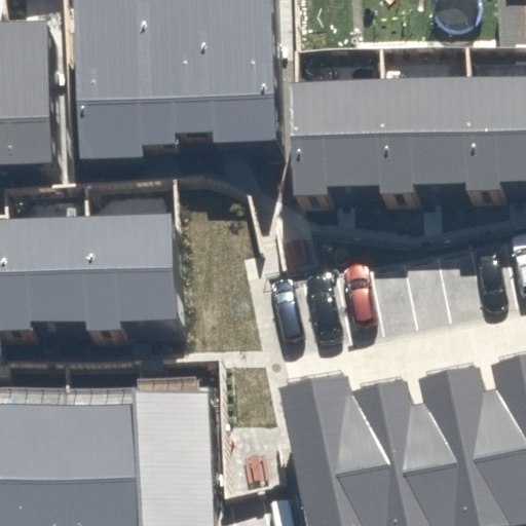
[(147,0),(76,0),(79,159),(143,158),(143,145),(150,144),(147,0)]
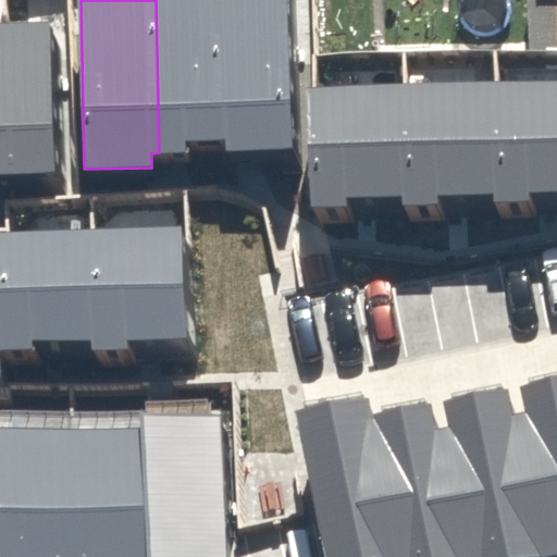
[(156,0),(159,152),(186,153),(186,140),(227,139),(224,0),(156,0)]
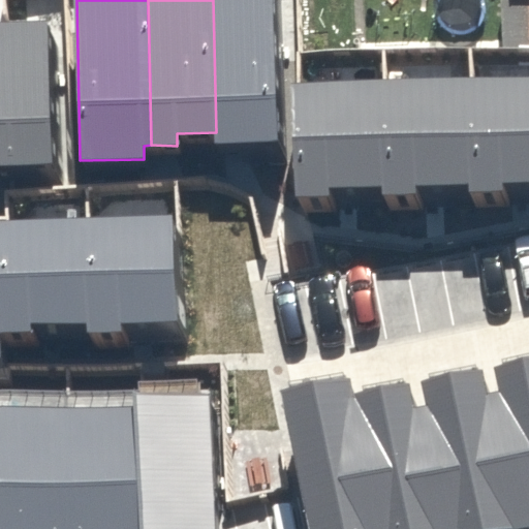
[(270,0),(213,0),(216,132),(217,144),(278,138),(270,0)]
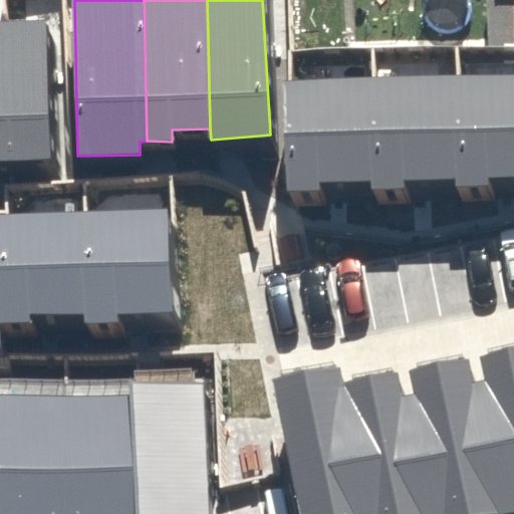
[(44,22),(0,23),(0,160),(49,158),(44,22)]
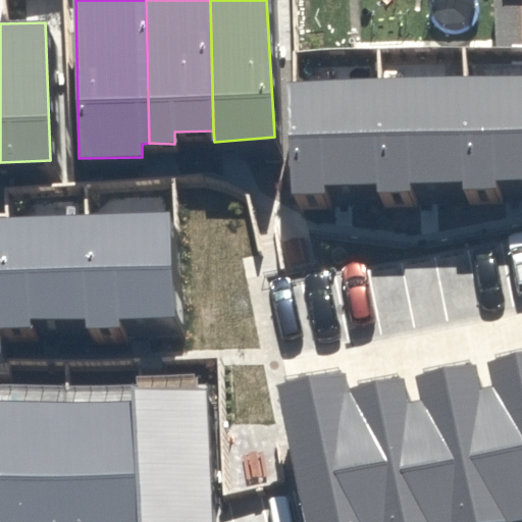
[(521,75),(460,77),(463,181),(463,189),(497,188),(496,176),(521,175),(521,75)]
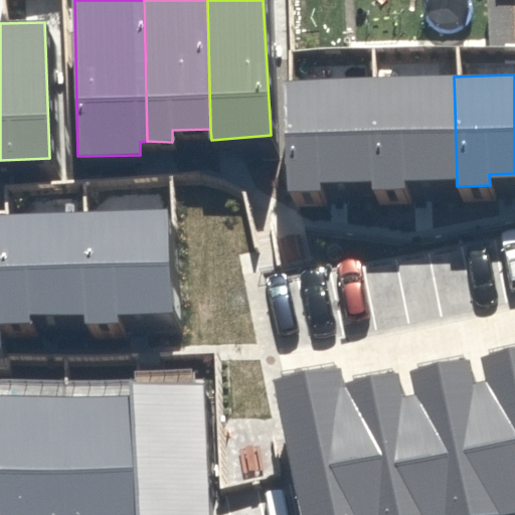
[(454,76),(371,78),(371,179),(373,187),(404,186),(404,178),(457,179),(454,76)]
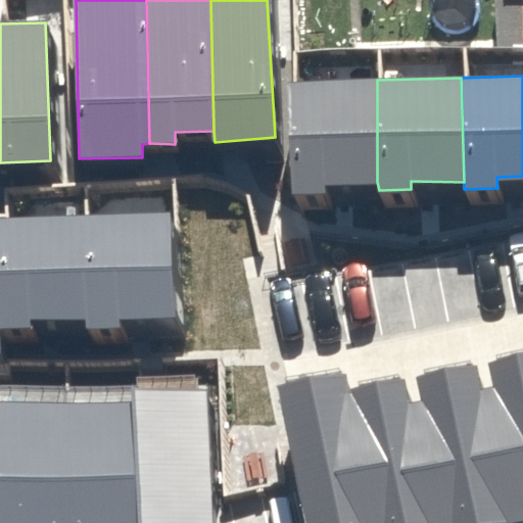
[(377,80),(289,83),(292,192),(323,193),(323,184),(377,182),(377,80)]
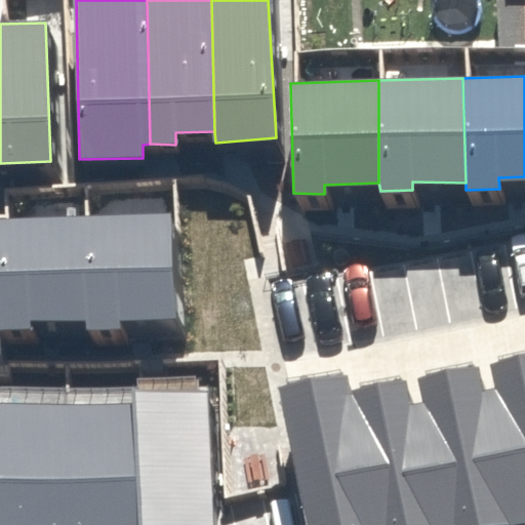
[(173,316),(169,212),(85,215),(89,318),(90,326),(120,325),(119,319),(173,316)]
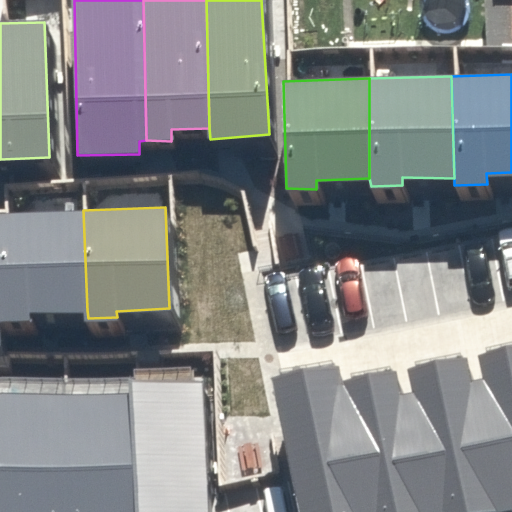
[(87,310),(83,210),(0,213),(0,319),(30,320),(30,311),(87,310)]
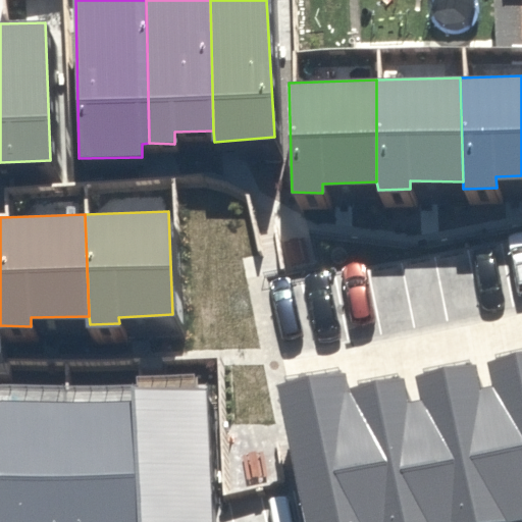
[(521,351),(486,360),(492,386),(521,515),(521,351)]
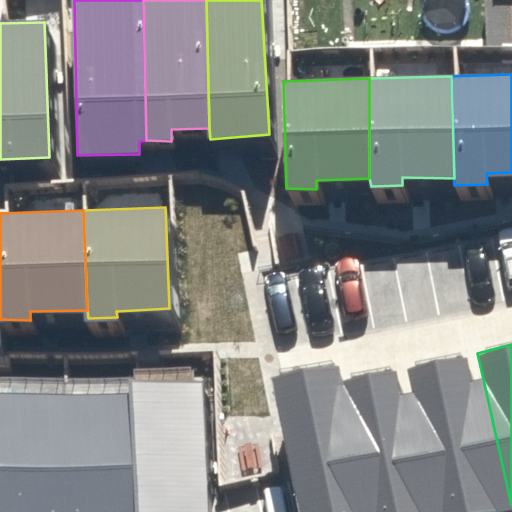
[(404,367),(410,394),(433,511),(477,511),(511,505),(483,379),(470,382),(463,354),(404,367)]
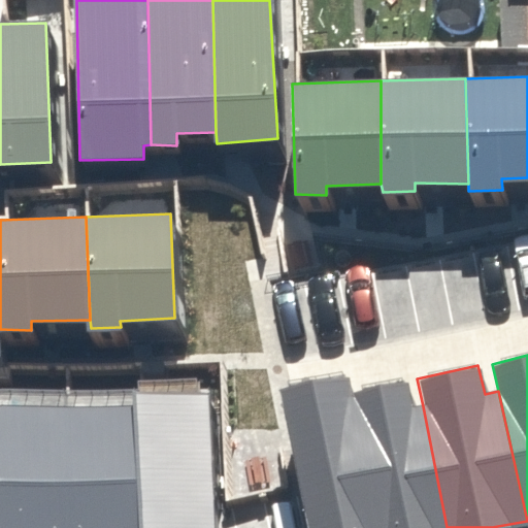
[(405,380),(345,391),(371,527),(447,527),(423,406),(411,409),(405,380)]
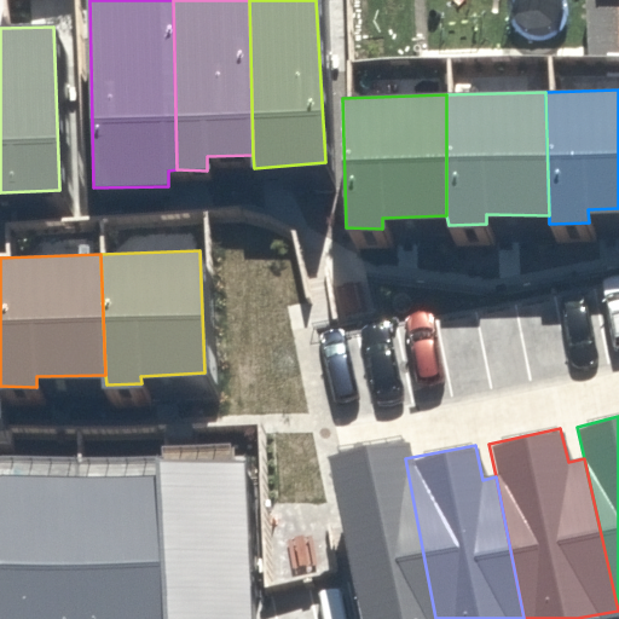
[(331,460),(362,618),(435,618),(405,458),(403,446),(331,460)]
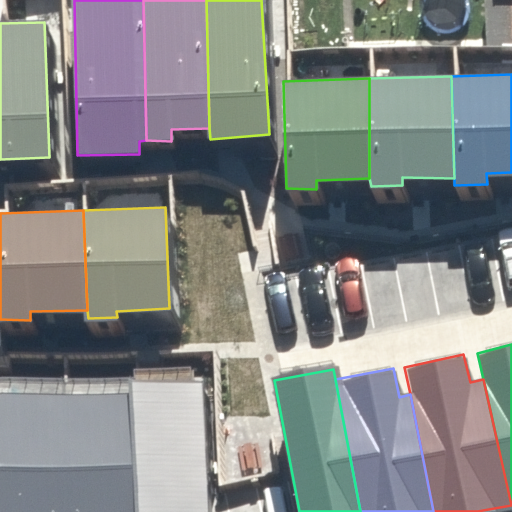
[(128,379),(129,387),(137,511),(211,511),(202,374),(128,379)]
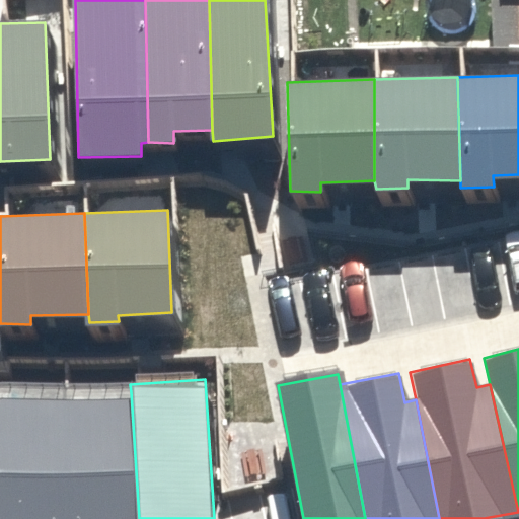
[(139,518),(131,392),(66,396),(72,518),(139,518)]
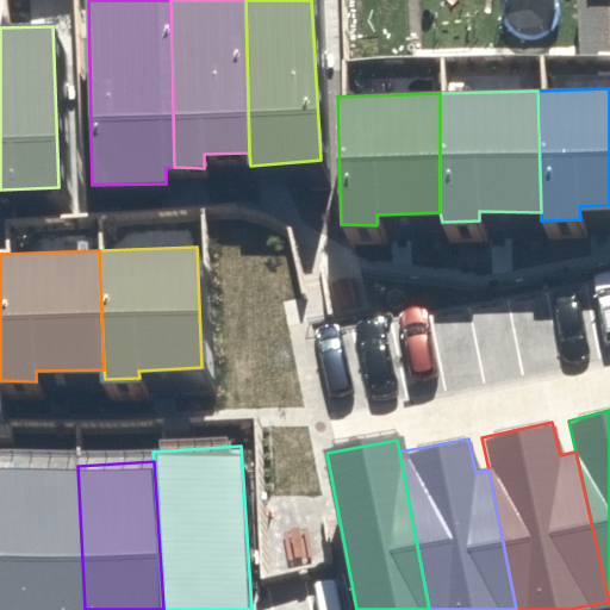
[(85,609),(78,466),(0,470),(0,609),(85,609)]
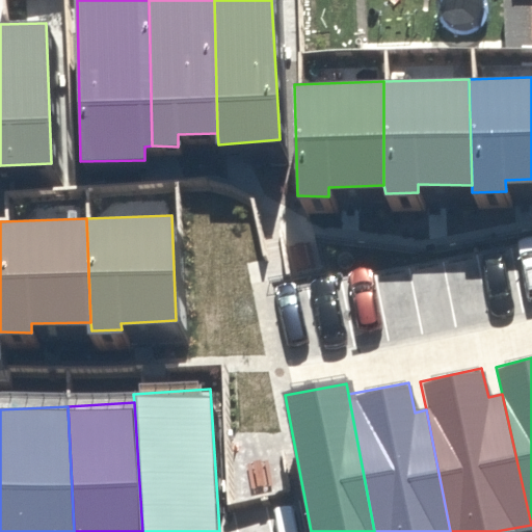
All buildings are outlined.
